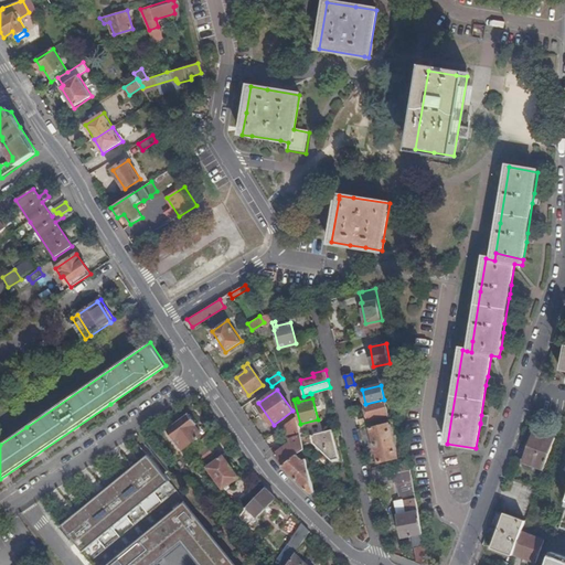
[(384,400),(365,404),(370,419),(387,414),(384,400)]
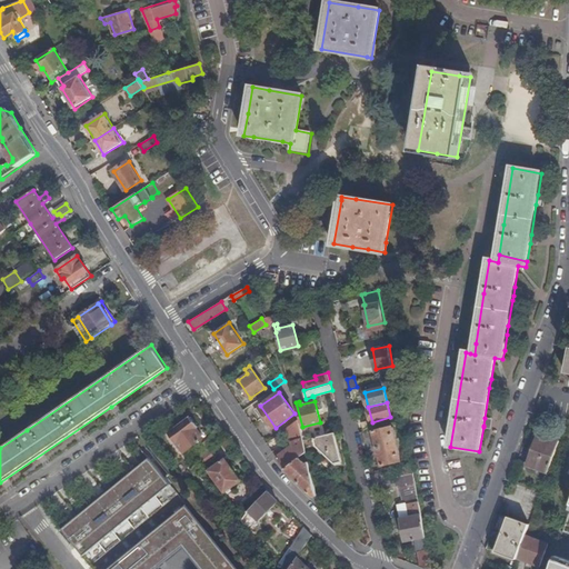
[(199,427),(191,417),(170,432),(185,451),(203,438),(197,428),(199,427)]
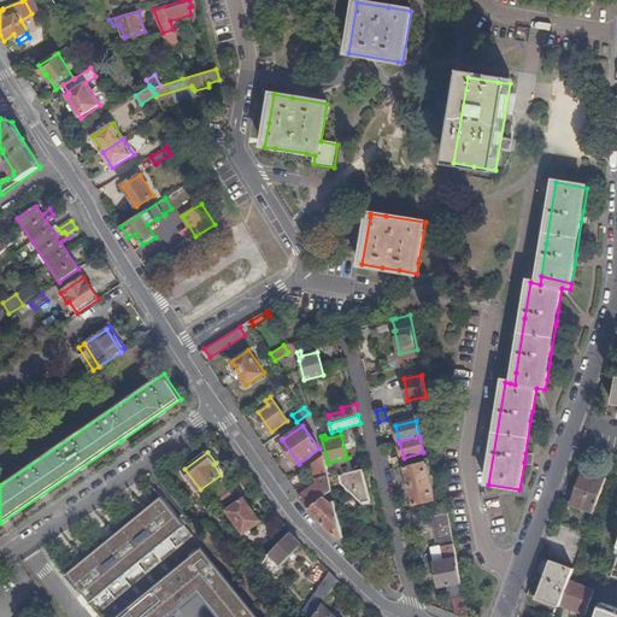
[(329,477),(323,458),(310,466),(318,485),(313,486),(300,497),(309,507),(331,489),(331,488),(329,477)]
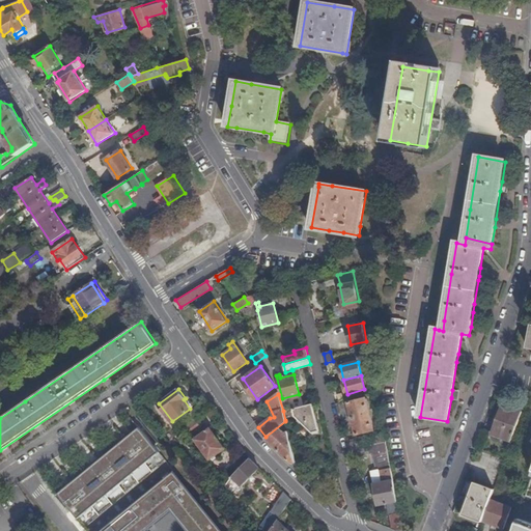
[(375,429),(366,397),(350,401),(358,435),(375,429)]
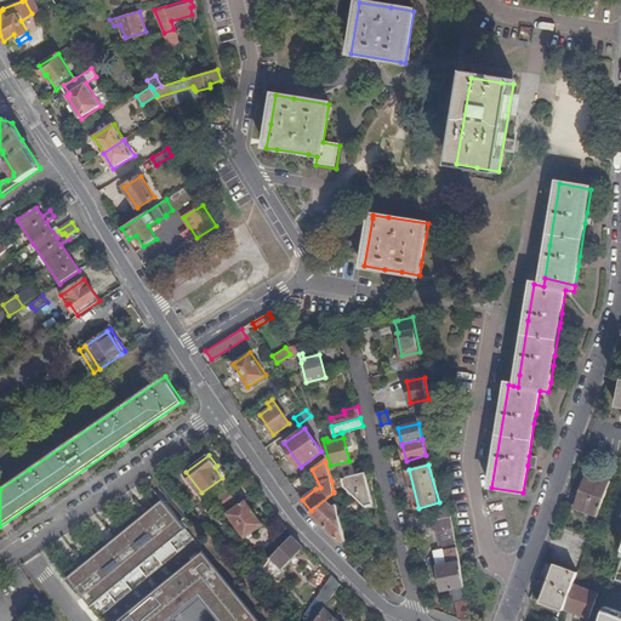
[(365,472),(343,477),(346,488),(365,506),(374,505),(365,472)]
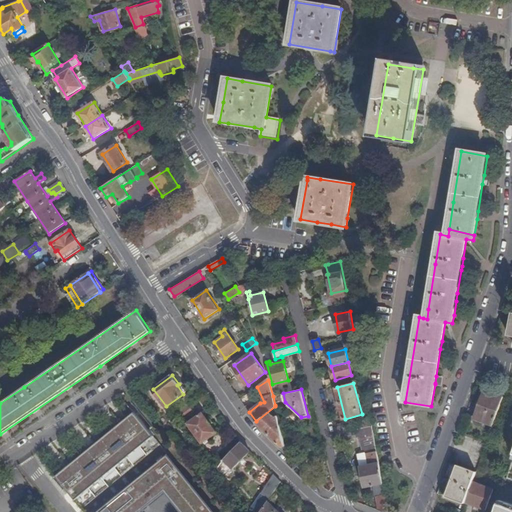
[(493,425),(503,397),(484,390),(474,417),(493,425)]
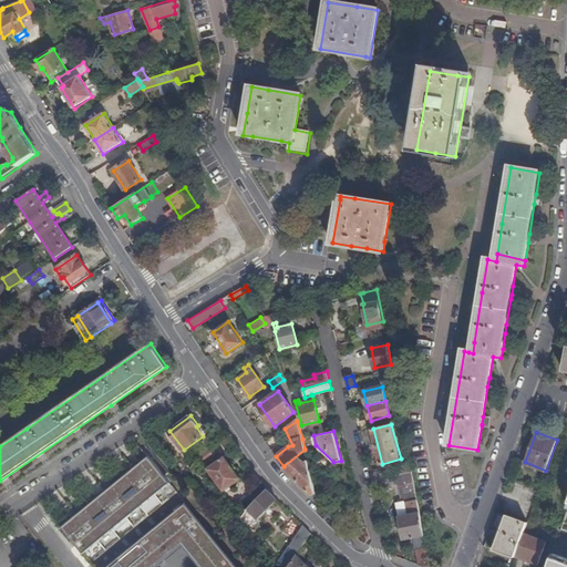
[(208,447),(200,453),(192,460),(195,464),(199,461),(203,464),(214,455),(208,447)]
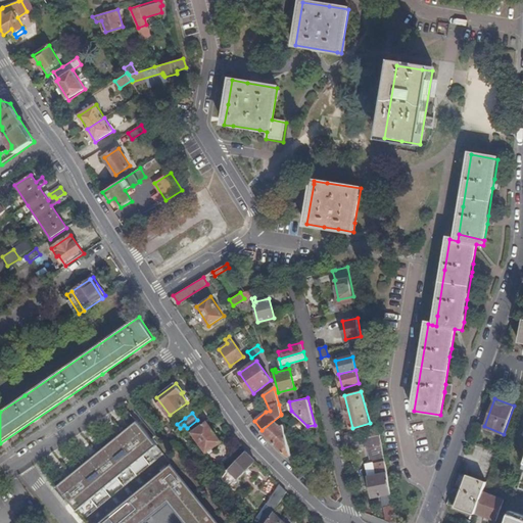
[(281,415),(262,430),(263,432),(288,456),(291,455),(284,424),(280,425),(277,422),(283,421),(281,415)]
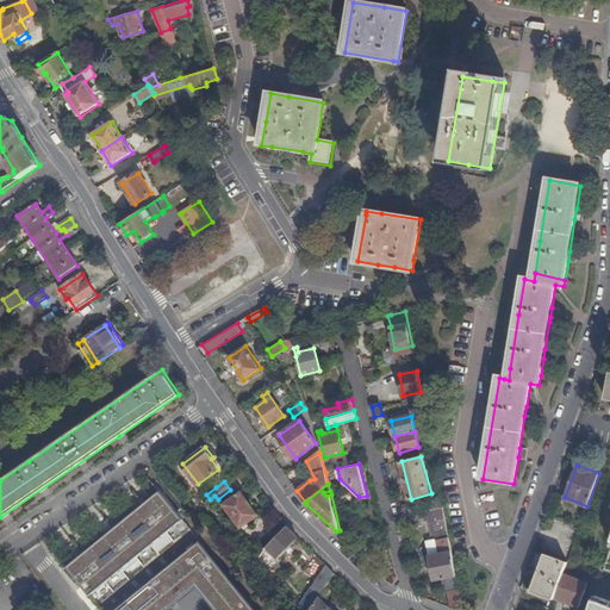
[(159,492),(156,489),(148,496),(150,499),(159,492)]
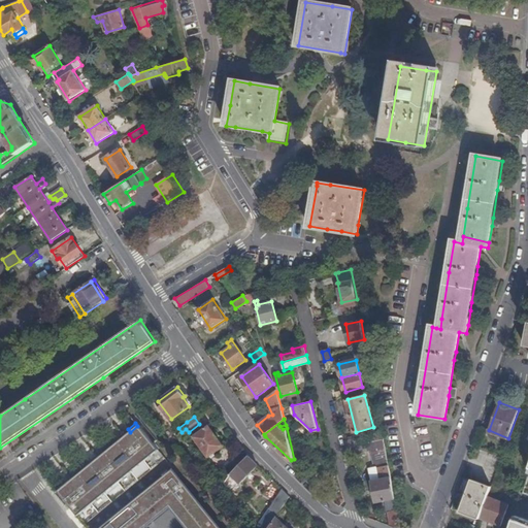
[(193,436),(208,457),(224,446),(208,425),(193,436)]
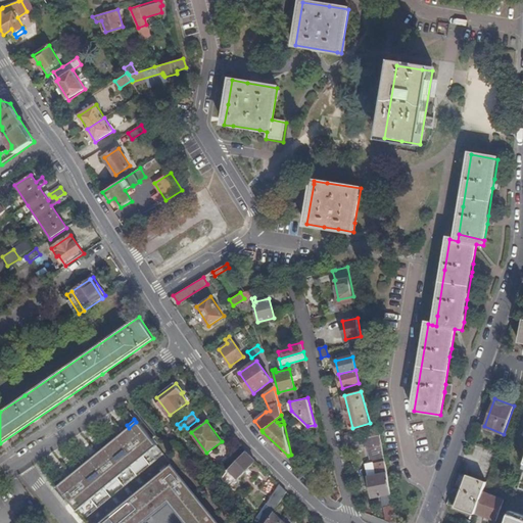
[(65,480),(57,486),(56,488),(77,512),(156,446),(136,422),(129,428),(127,425),(114,435),(117,437),(103,449),(101,447),(89,457),(91,459),(77,471),(75,469),(63,478),(65,480)]
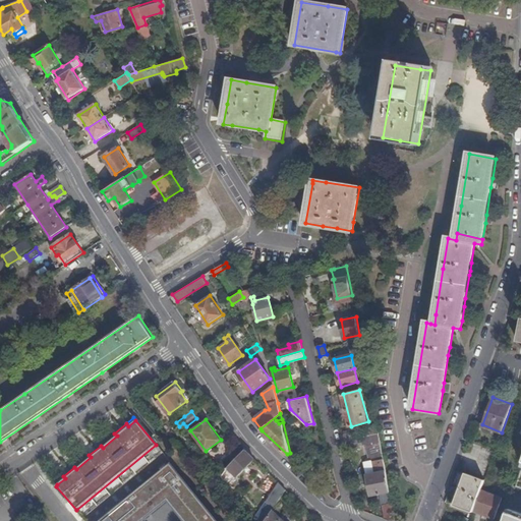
[(385,519),(389,520),(395,520),(378,425),(340,435),(344,451),(366,445),(369,462),(373,461),(375,472),(367,474),(371,496),(380,494),(385,519)]
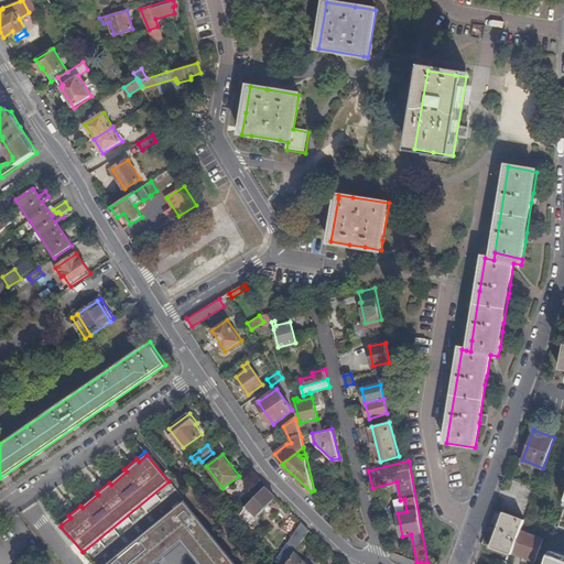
[(123,469),(109,483),(111,485),(127,472),(123,469)]
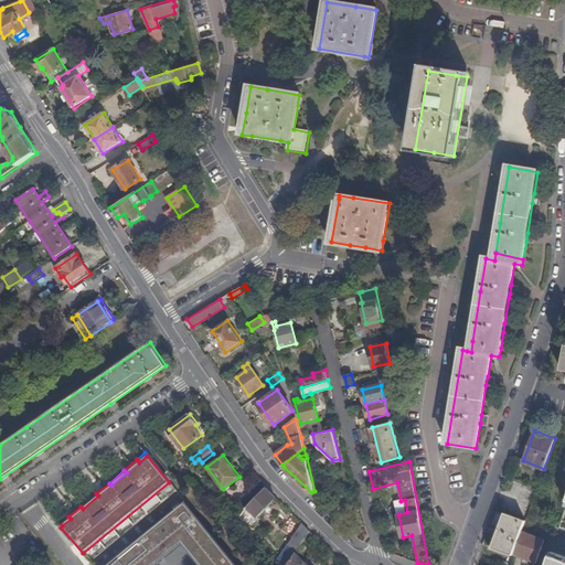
[(265,488),(246,507),(240,516),(243,521),(252,512),(257,518),(276,498),(265,488)]
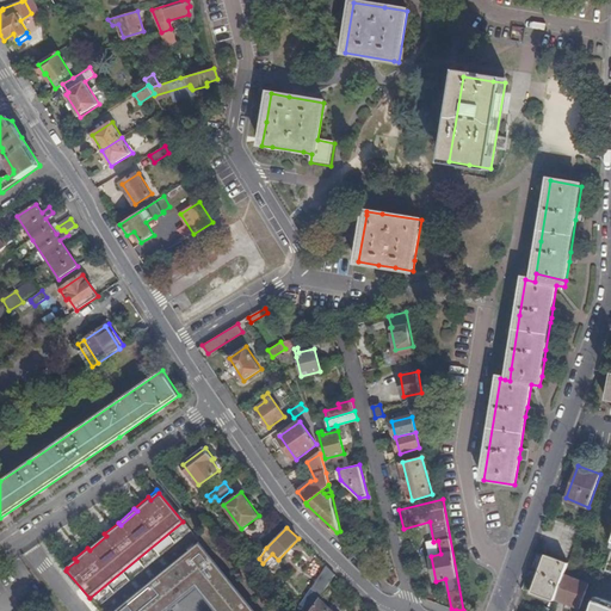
[(104,534),(87,548),(90,550),(106,536),(104,534)]
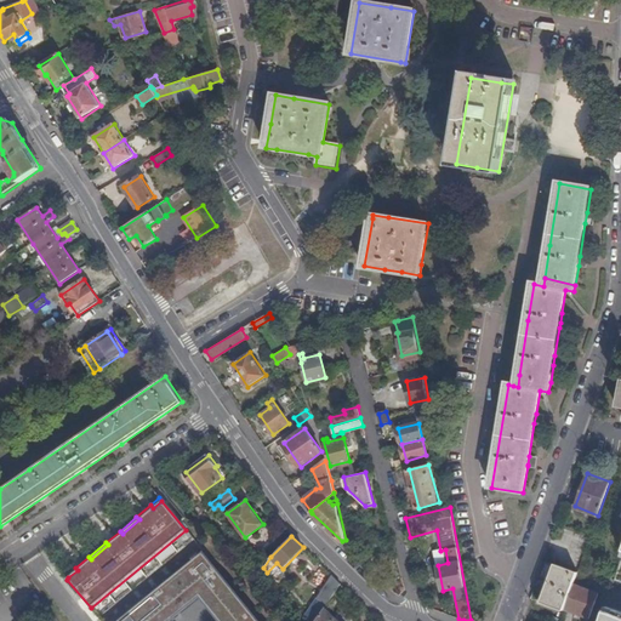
[(434,552),(438,565),(448,563),(445,550),(440,551),(434,552)]
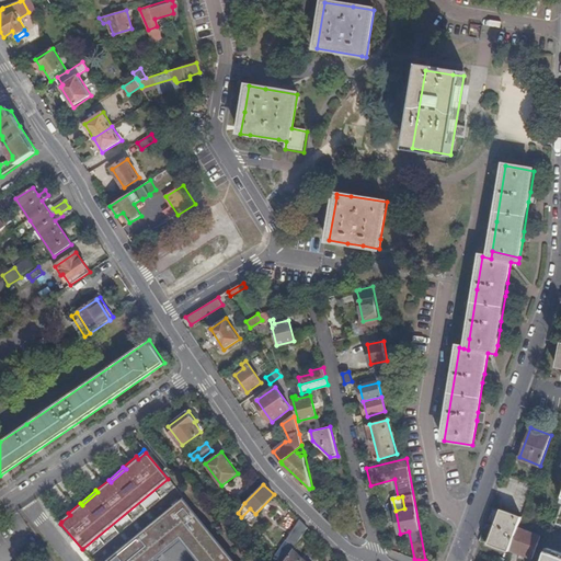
[(235,560),(183,497),(105,560),(235,560)]
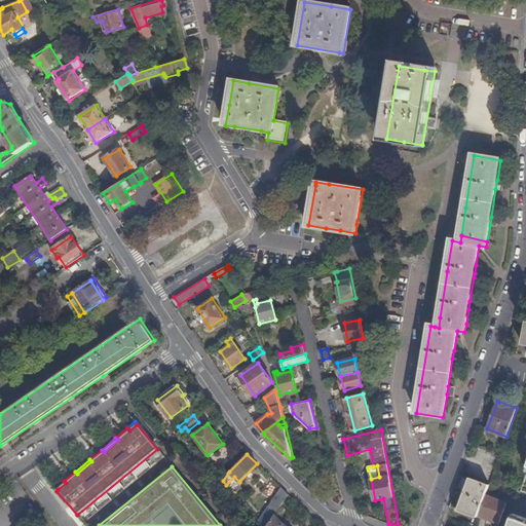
[(459,509),(478,516),(486,494),(488,488),(489,483),(471,476),(459,509)]
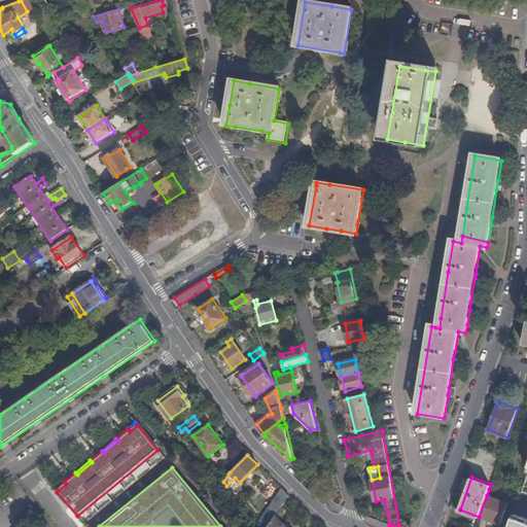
[(289,495),(282,488),(269,507),(272,510),(266,519),(271,522),(275,517),(289,495)]
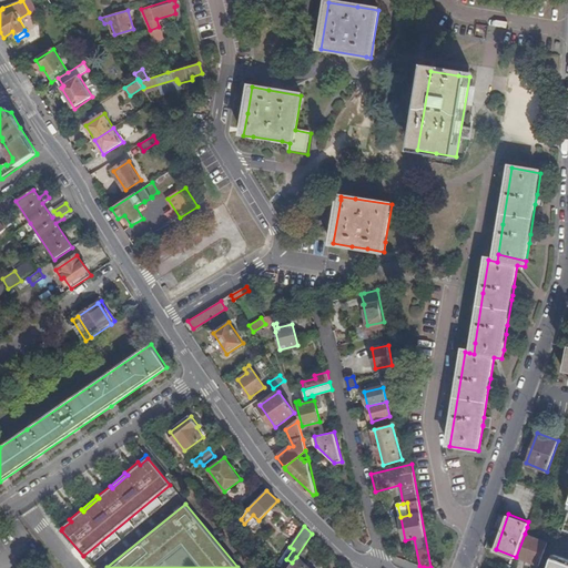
[(525,534),(516,557),(539,566),(548,543),(525,534)]
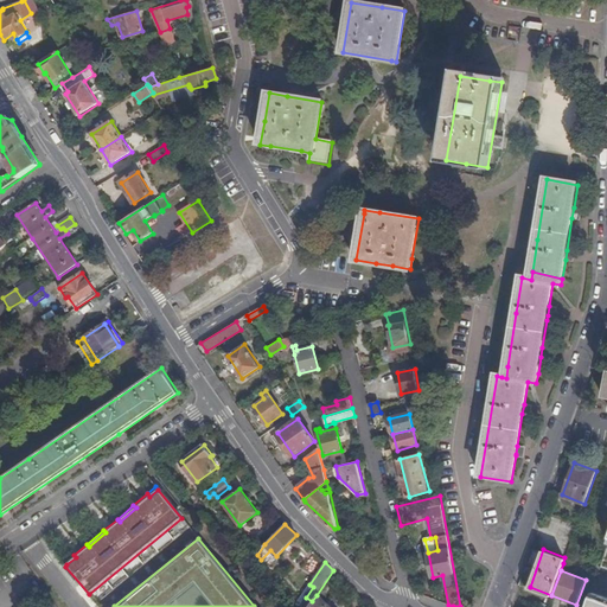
[(606,606),(606,596),(593,590),(587,606),(606,606)]
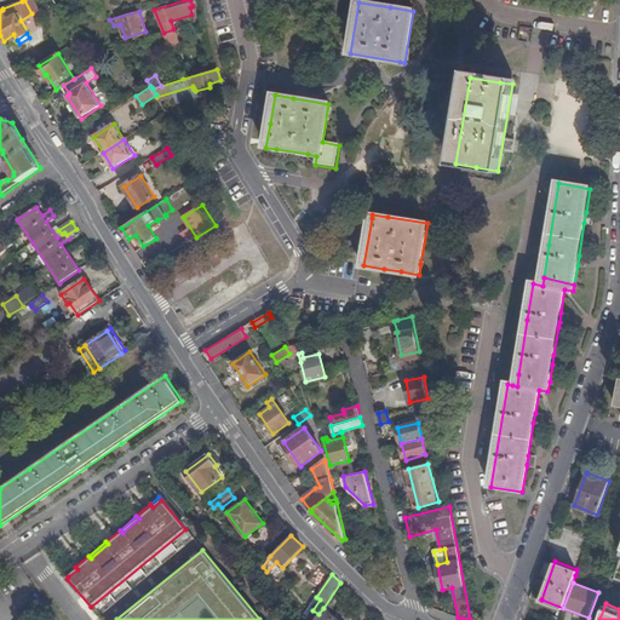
[(319,614),(315,619),(336,619),(323,608),(319,614)]
